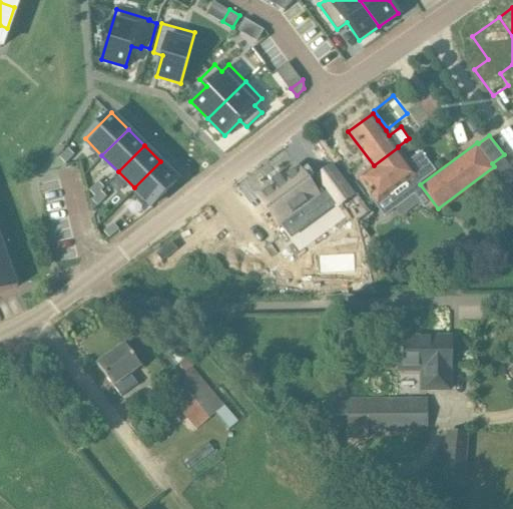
[(68,146),(59,155),(65,161),(74,152),(68,146)]
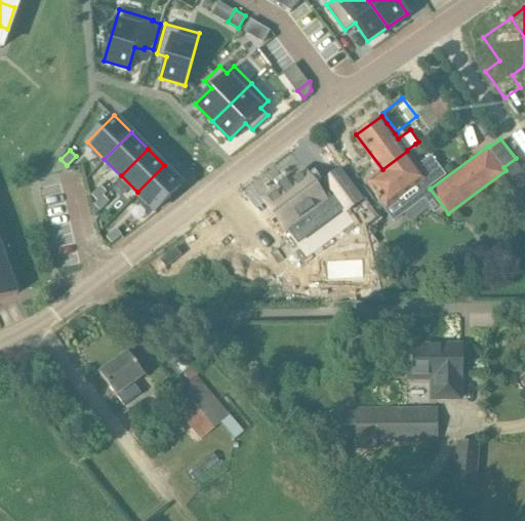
[(382,169),(368,181),(387,206),(427,176),(432,184),(438,179),(446,173),(431,153),(416,164),(407,151),(382,169)]
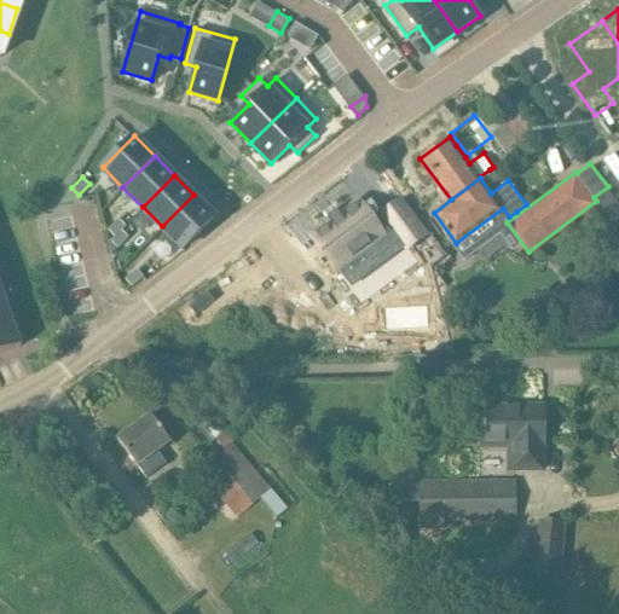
[(194,195),(162,226),(183,247),(214,215),(194,195)]
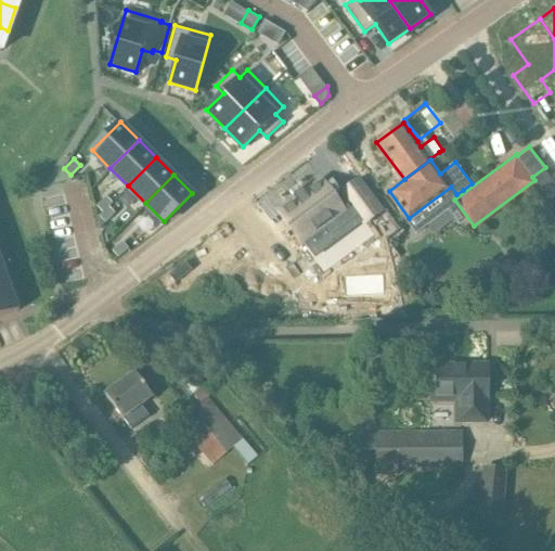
[(297,202),(282,213),(304,242),(330,223),(337,234),(363,215),(368,221),(383,210),(361,181),(346,192),(347,194),(338,200),(337,199),(324,181),(309,192),(308,190),(295,200),(297,202)]
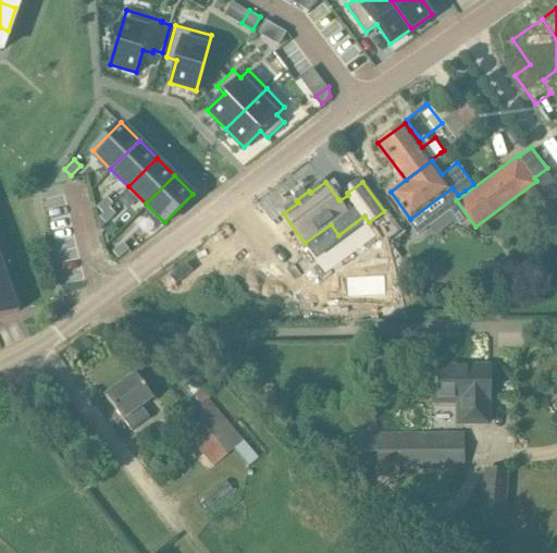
[(107,195),(97,205),(103,211),(109,205),(113,201),(107,195)]
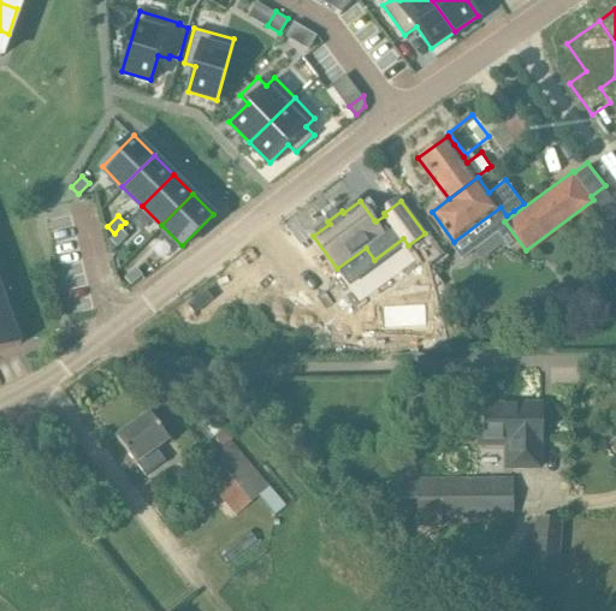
[(114,233),(110,237),(117,244),(128,233),(120,226),(114,233)]
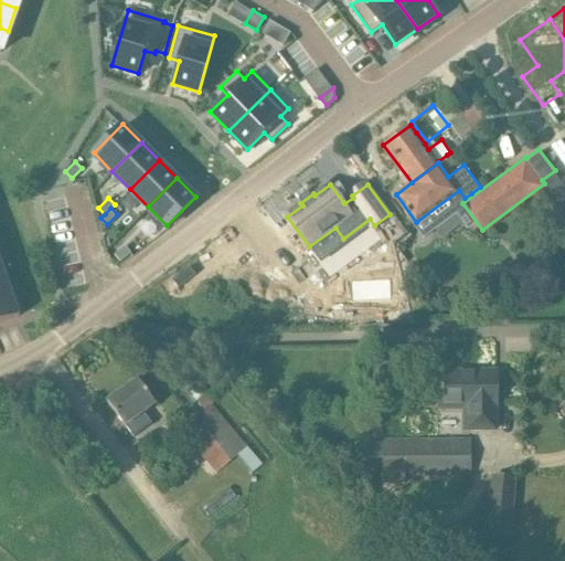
[(125,244),(115,253),(120,260),(131,252),(125,244)]
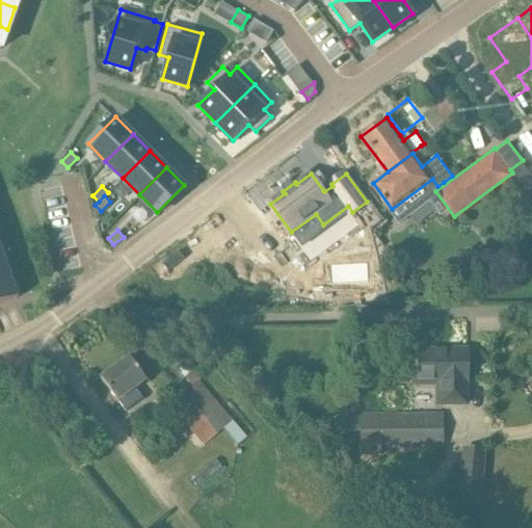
[(525,256),(516,242),(501,252),(509,264),(525,256)]
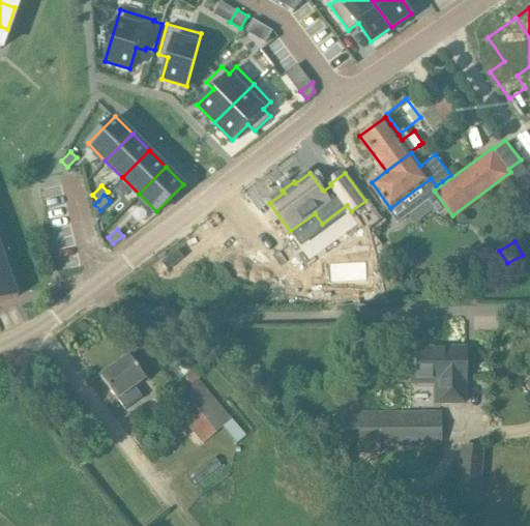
[(0,275),(10,271),(3,251),(0,252),(0,275)]
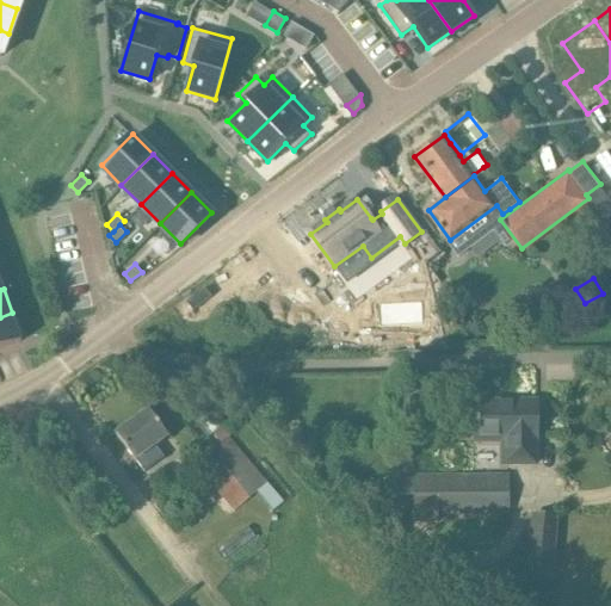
[(0,346),(22,339),(12,313),(0,317),(0,346)]
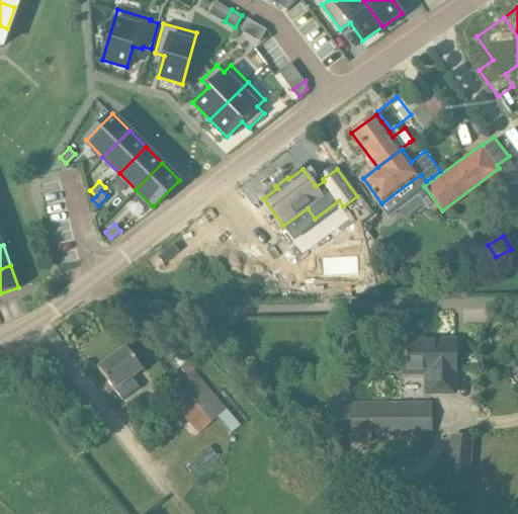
[(356,271),(348,273),(353,294),(362,292),(356,271)]
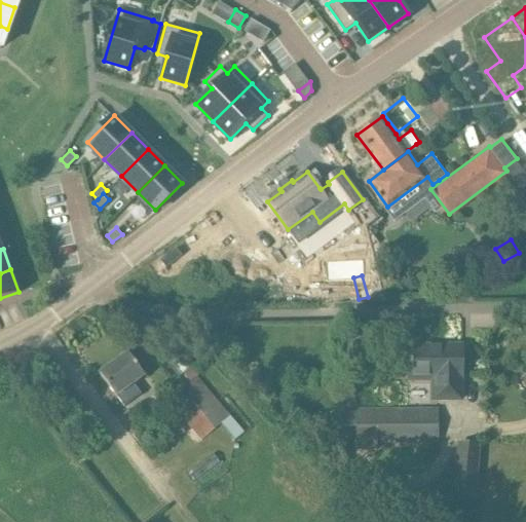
[(462,374),(462,343),(409,343),(409,375),(436,374),(436,397),(461,397),(461,374),(462,374)]
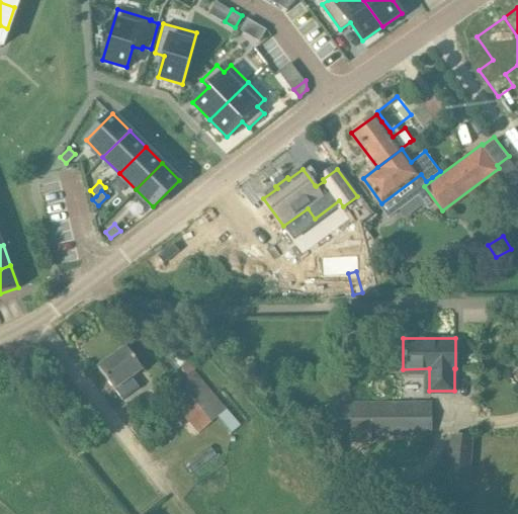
[(141,364),(126,345),(98,365),(112,384),(113,384),(120,395),(137,382),(130,372),(141,364)]
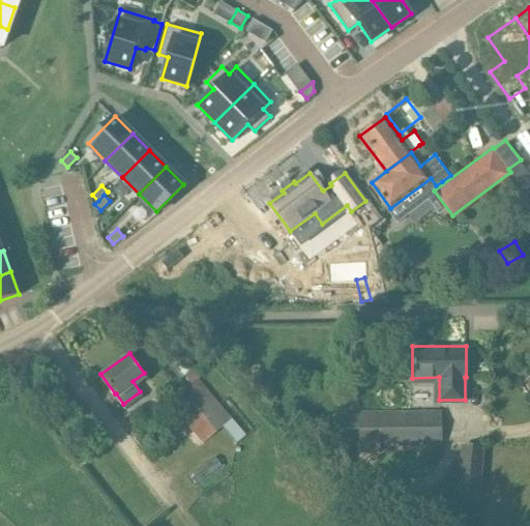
[(246,433),(192,368),(184,374),(192,383),(170,403),(202,441),(223,425),(237,441),(246,433)]
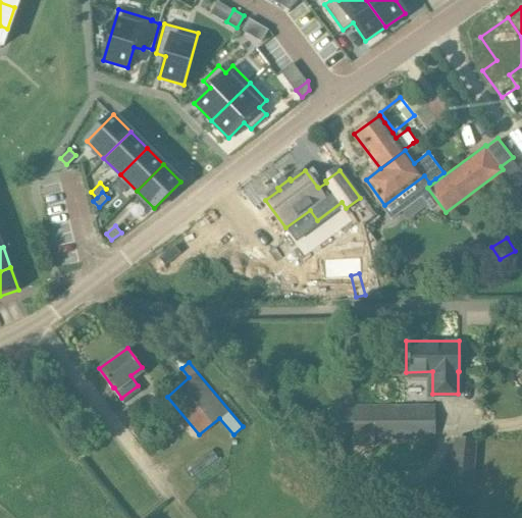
[(435,435),(435,402),(354,402),(354,406),(334,406),(334,419),(354,419),(354,444),(374,444),(374,436),(435,435)]
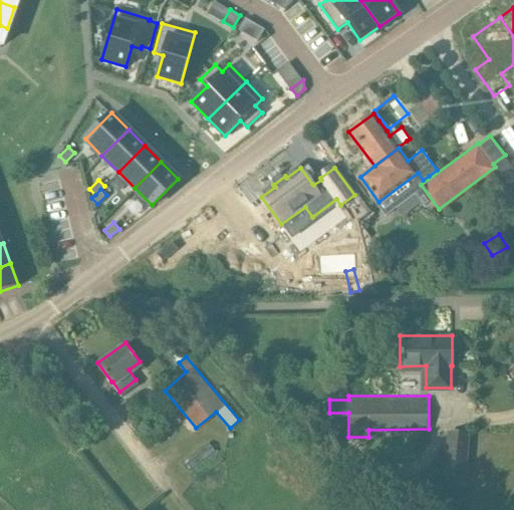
[(169,412),(166,408),(157,415),(168,429),(181,419),(173,409),(169,412)]
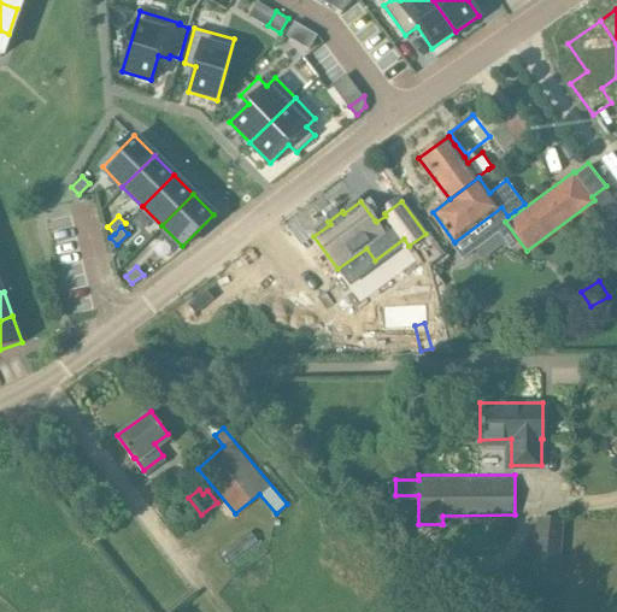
[(563,518),(536,516),(532,566),(559,569),(563,518)]
